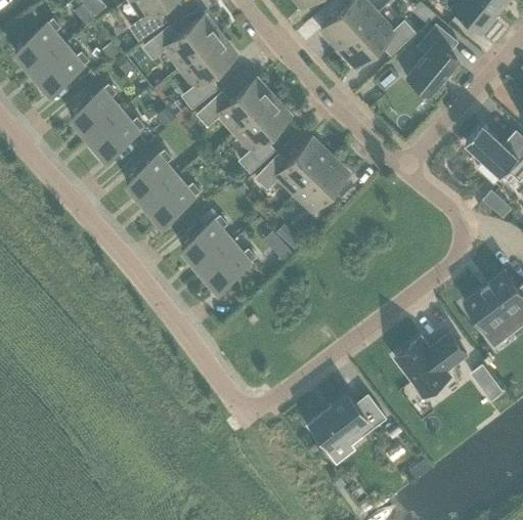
[(176,0),(141,0),(133,6),(143,22),(130,30),(138,41),(164,24),(157,13),(176,0)]
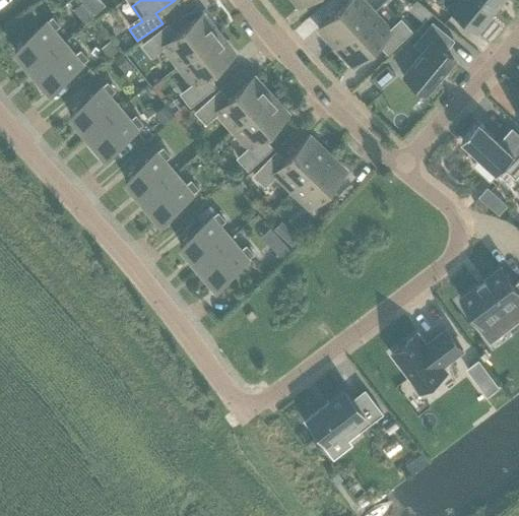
[(290,0),(300,10),(313,0),(290,0)]
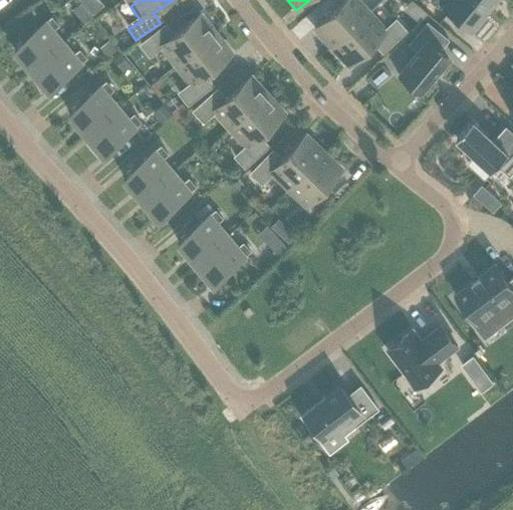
[(336,55),(372,21),(353,0),(348,0),(315,32),(336,55)]
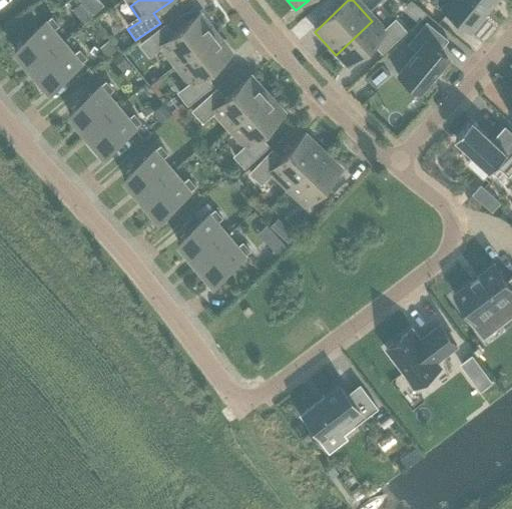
[(441,10),(471,35),(488,14),(471,0),(447,0),(436,0),(434,4),(441,10)]
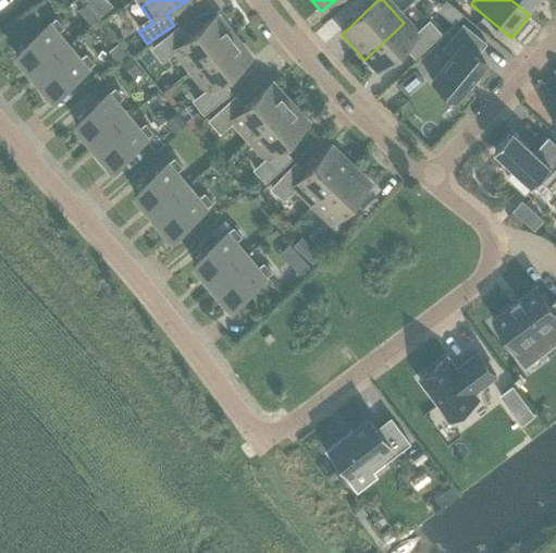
[(511,0),(530,15),(543,0),(511,0)]
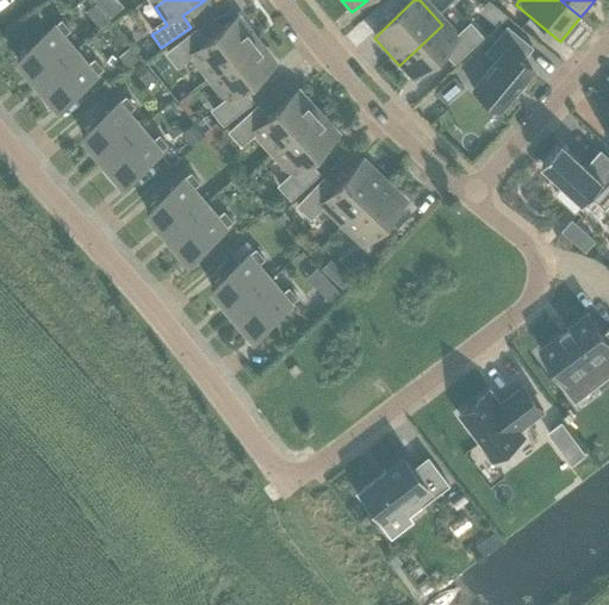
[(95,7),(86,16),(100,33),(111,25),(107,22),(95,7)]
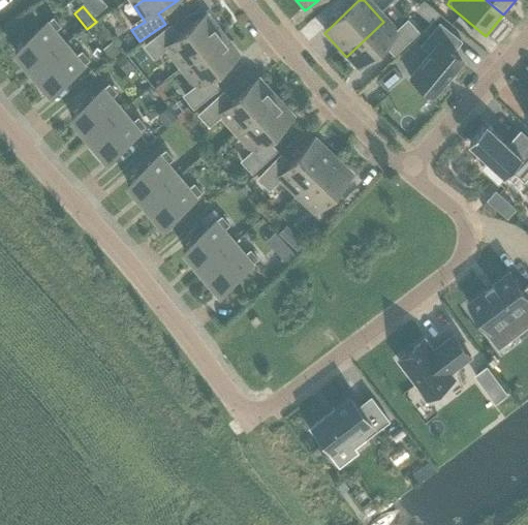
[(181,70),(222,38),(206,19),(178,39),(171,30),(146,50),(154,60),(166,51),(181,70)]
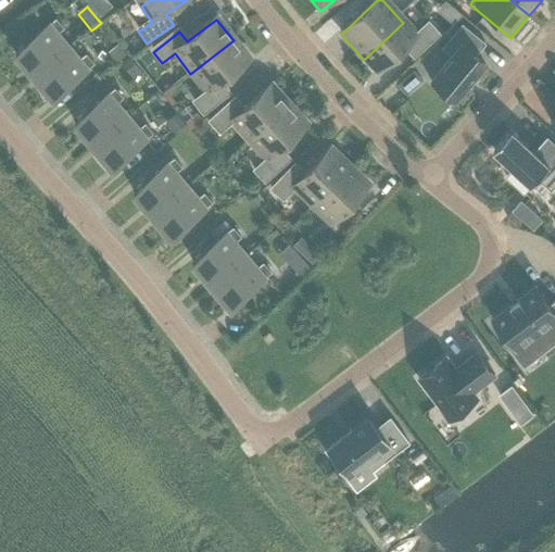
[(64,32),(55,22),(49,27),(15,55),(35,78),(68,50),(58,37),(64,32)]
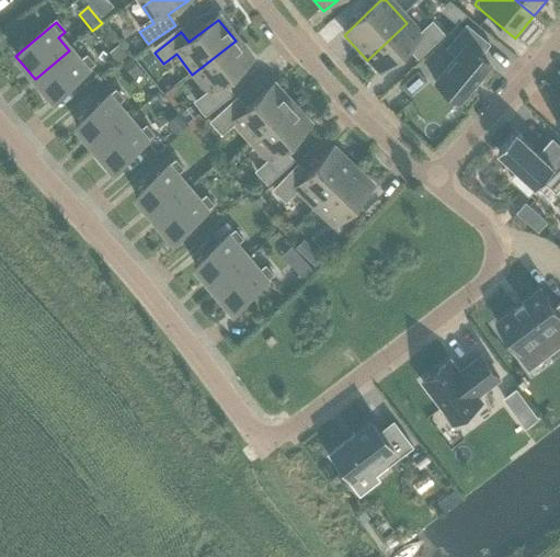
[(420,37),(407,23),(367,60),(381,76),(409,50),(418,60),(442,37),(432,26),(420,37)]
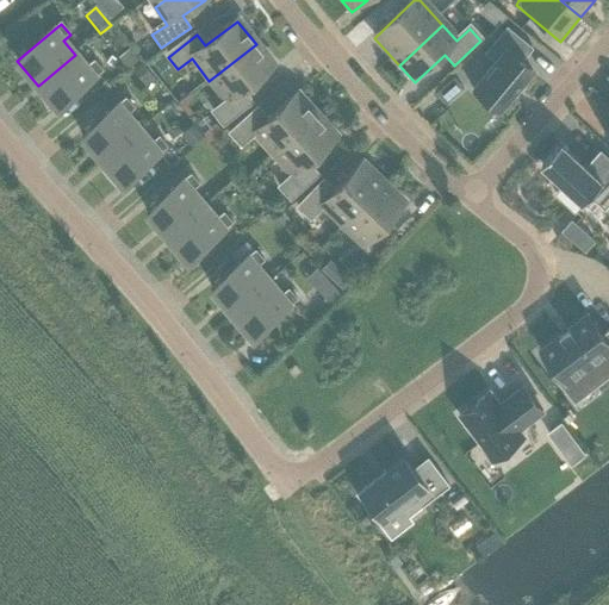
[(534,51),(507,30),(484,57),(496,67),(473,94),(499,114),(533,75),(522,66),(534,51)]
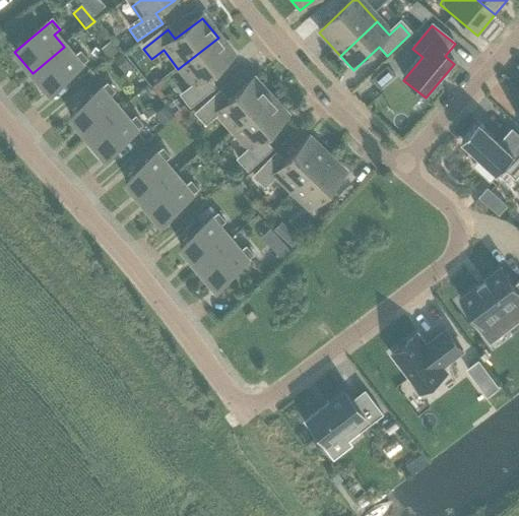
[(234,58),(218,38),(178,69),(193,88),(182,98),(190,108),(214,89),(206,79),(234,58)]
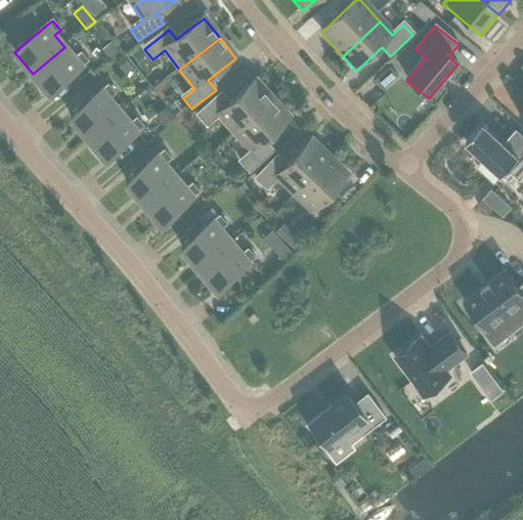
[(111,45),(101,52),(110,62),(120,53),(112,44),(111,45)]
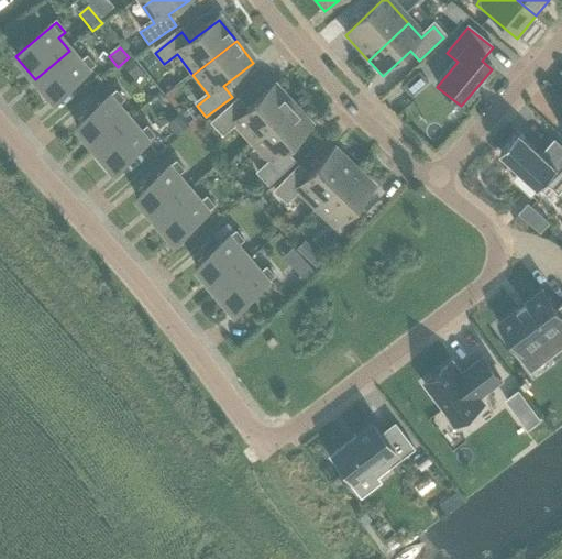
[(69,51),(35,79),(55,103),(89,74),(96,68),(87,58),(80,64),(69,51)]
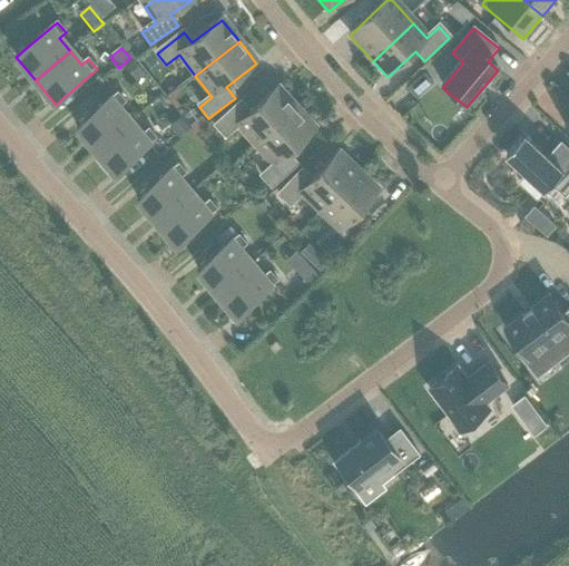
[(131,61),(124,68),(136,83),(144,76),(131,61)]
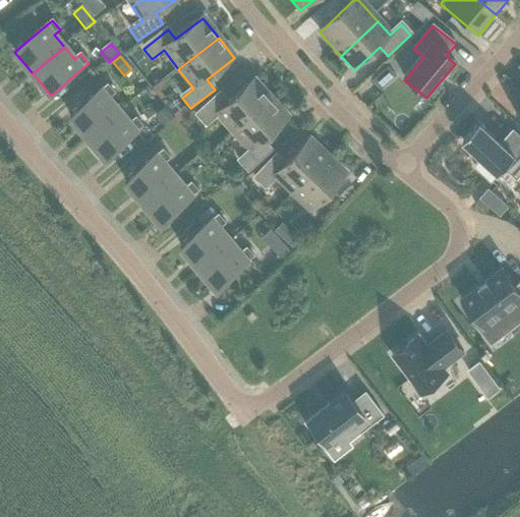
[(234,133),(271,100),(253,80),(228,104),(220,95),(196,115),(207,126),(218,116),(234,133)]
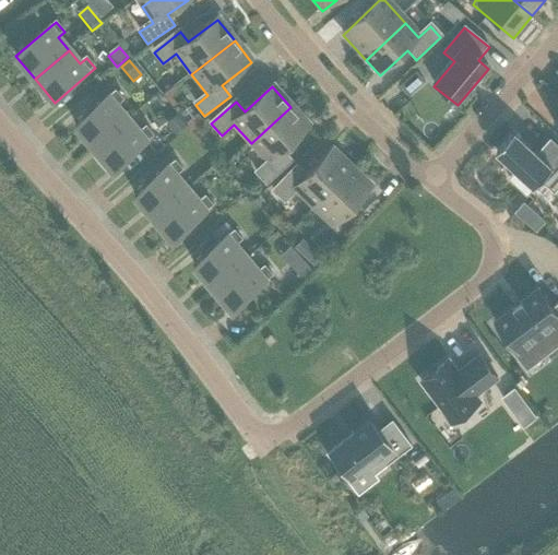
[(108,97),(74,126),(94,149),(128,120),(117,107),(123,102),(116,92),(109,97),(108,97)]
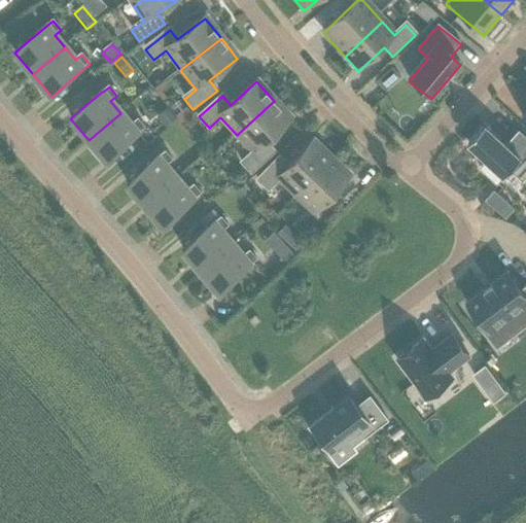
[(524,99),(525,97),(525,90),(523,88),(517,94),(524,99)]
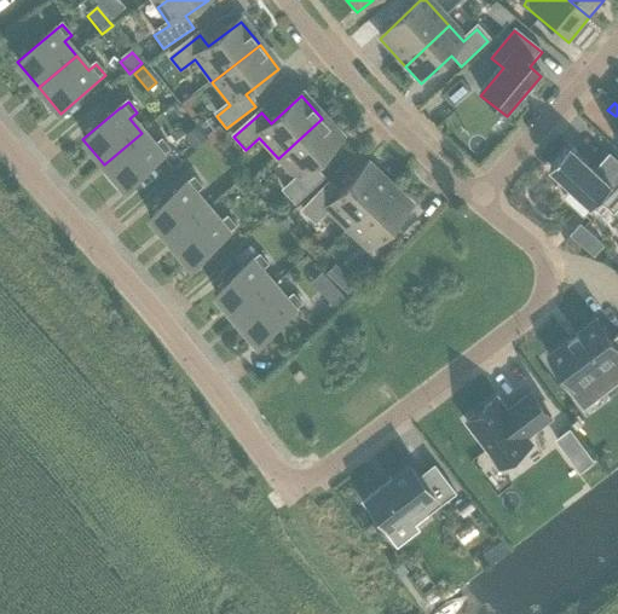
[(342,142),(322,119),(278,158),(298,180),(284,192),(295,204),(322,180),(312,168),(342,142)]
